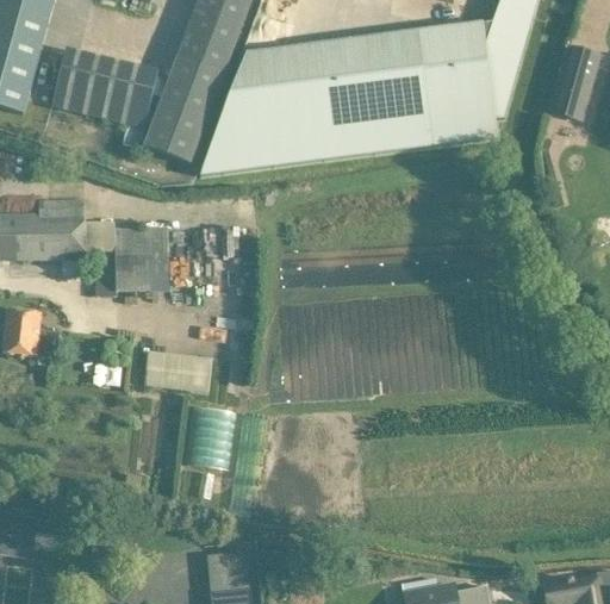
[(0,0),(0,104),(23,111),(53,0),(0,0)]
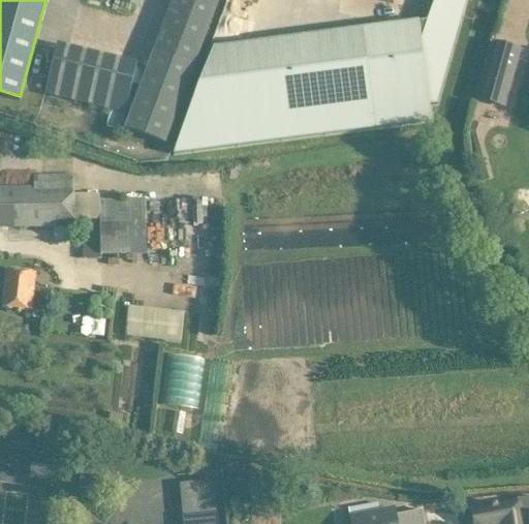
[(172,0),(126,124),(166,140),(218,0),(172,0)]
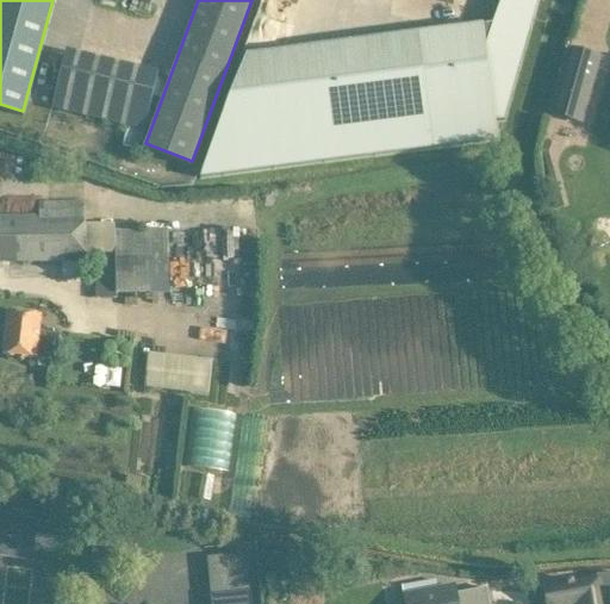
[(498,0),(492,18),(247,49),(199,173),(498,136),(496,117),(504,116),(537,0),(498,0)]
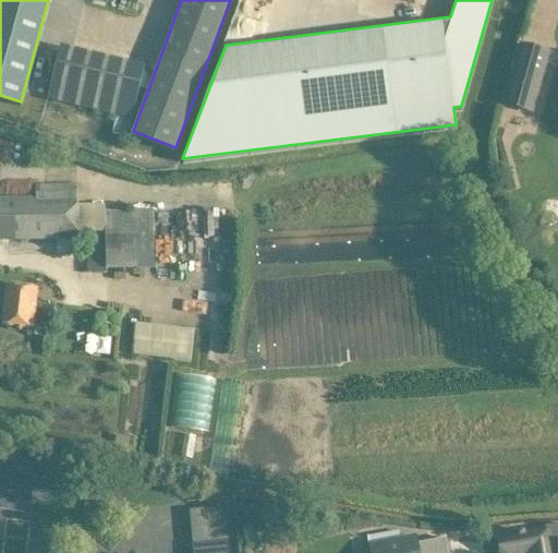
[(549,49),(520,40),(504,100),(505,101),(505,100),(533,108),(537,89),(538,89),(549,49)]
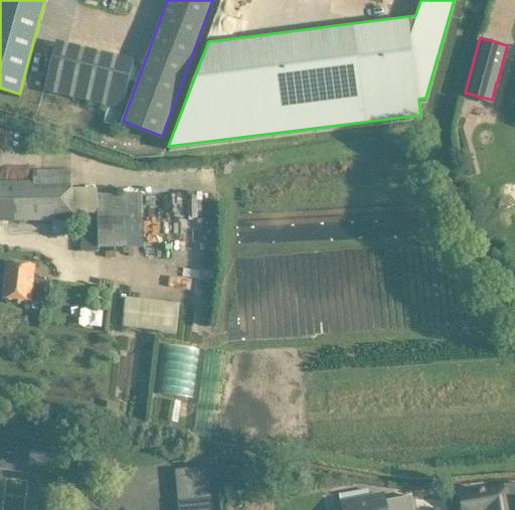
[(123,105),(134,57),(55,39),(44,86),(123,105)]
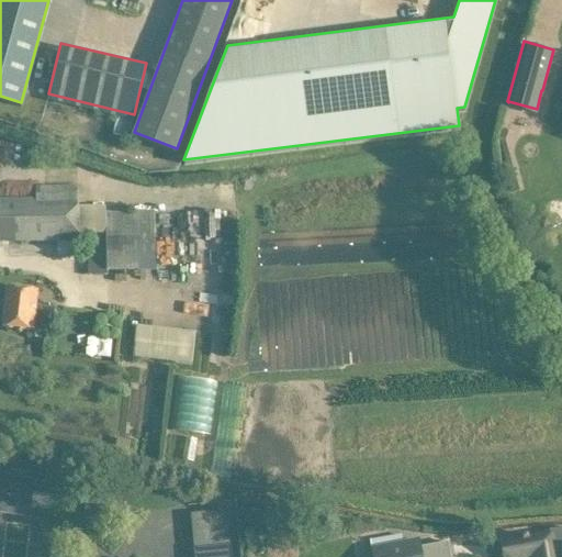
[(509,174),(506,175),(509,189),(518,186),(515,173),(509,174)]
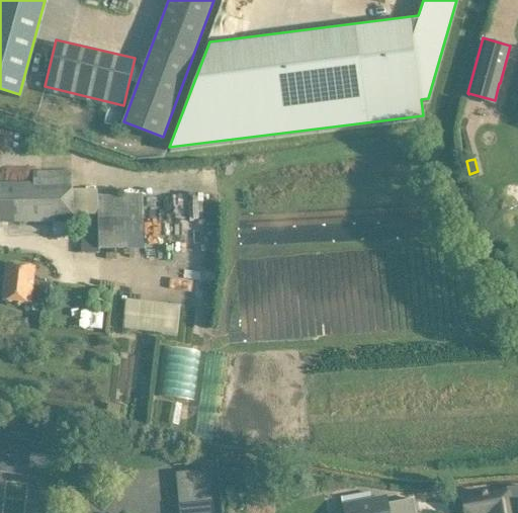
[(73,218),(73,197),(73,168),(33,168),(33,179),(0,179),(0,218),(54,218),(54,231),(70,231),(70,218),(73,218)]
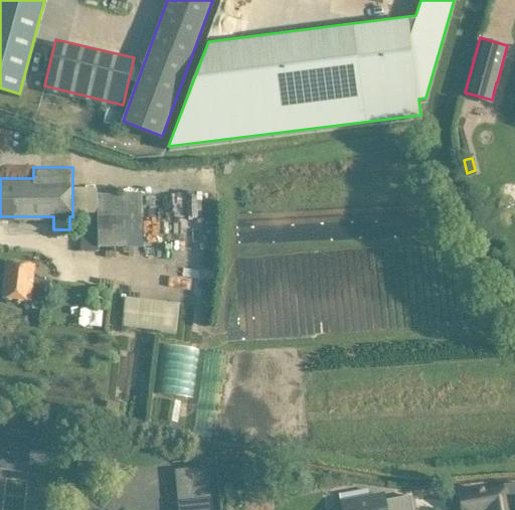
[(99,222),(99,239),(141,239),(140,189),(98,190),(99,222)]
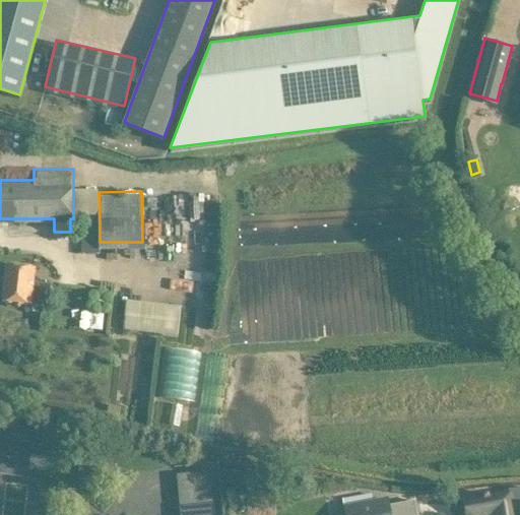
[(82,250),(100,249),(100,242),(100,224),(82,226),(82,250)]
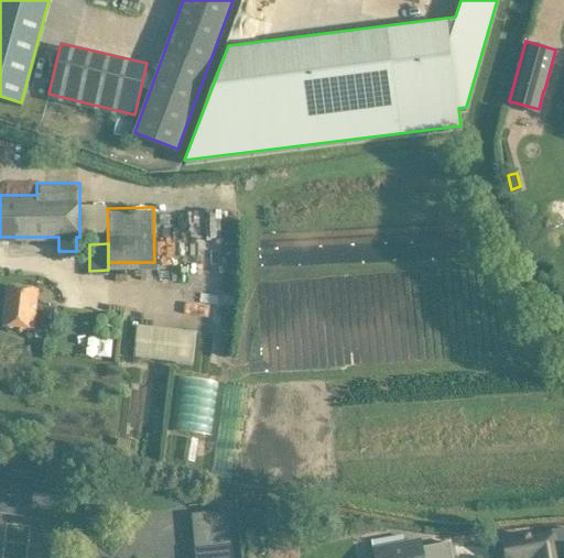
[(56,304),(38,302),(39,287),(7,284),(3,323),(53,328),(56,304)]
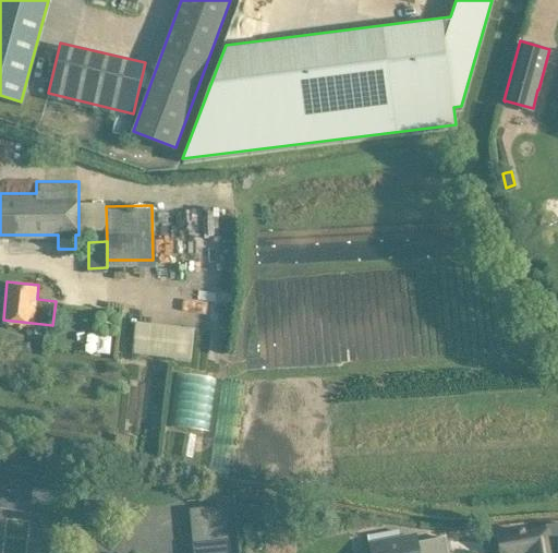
[(142,348),(199,350),(201,321),(143,319),(142,348)]
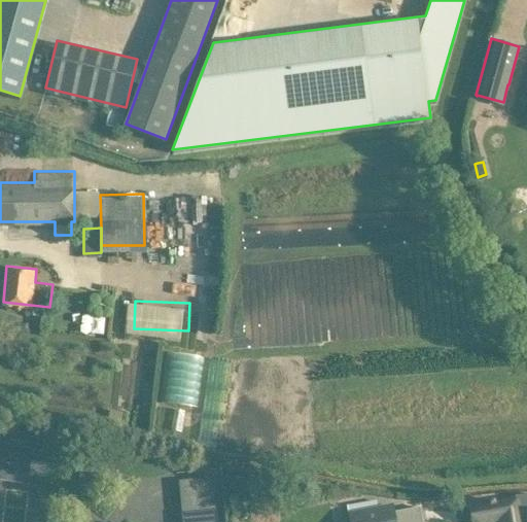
[(166,398),(199,401),(201,349),(169,347),(166,398)]
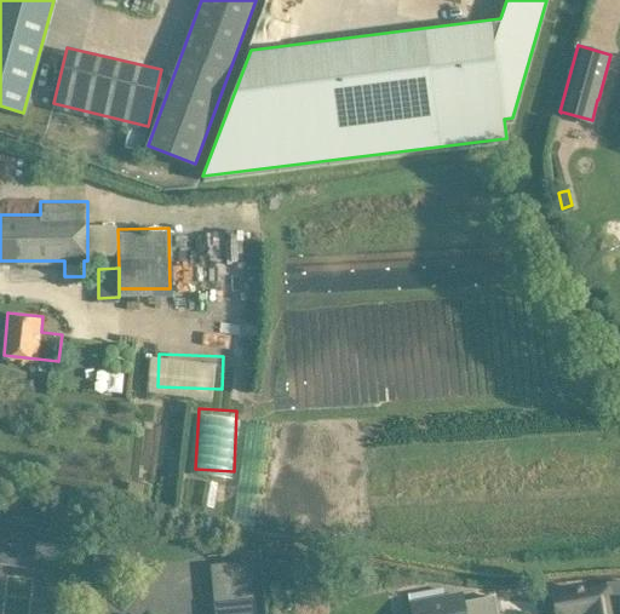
[(0,523),(0,561),(33,566),(38,529),(0,523)]
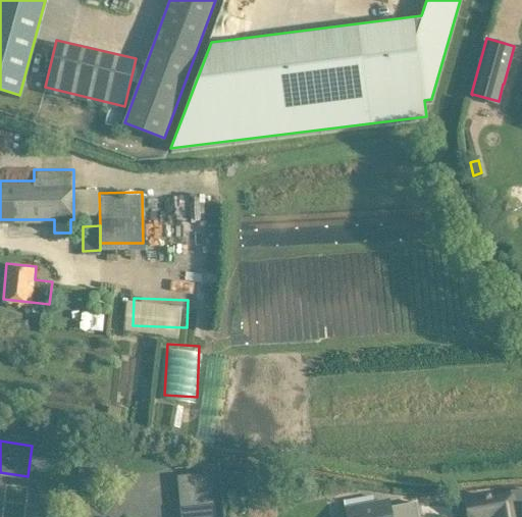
[(466,500),(469,516),(473,516),(482,516),(499,513),(499,516),(521,516),(521,486),(511,487),(511,489),(512,489),(512,492),(492,495),(491,493),(486,494),(486,496),(466,500)]
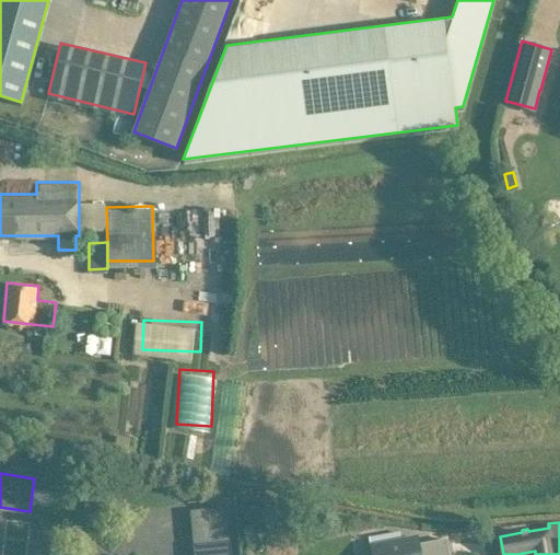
[(400,528),(371,534),(372,543),(403,538),(400,528)]
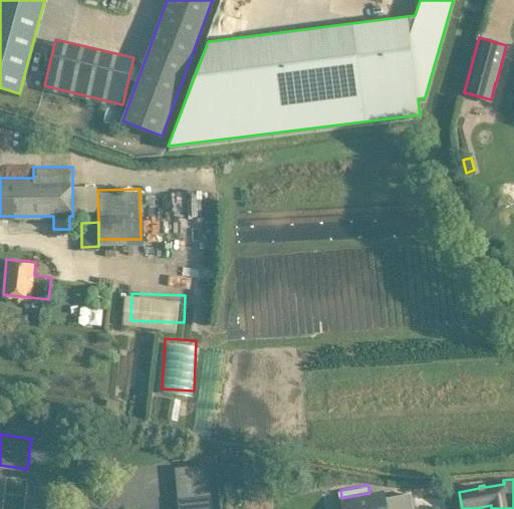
[(341,498),(340,498),(342,508),(388,508),(384,490),(369,493),(341,498)]
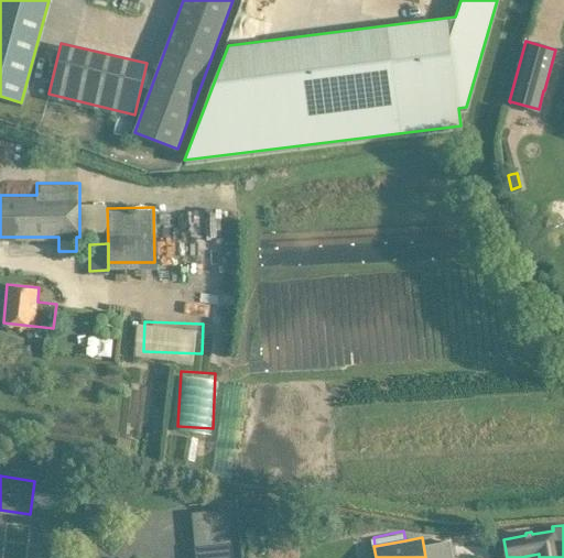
[(231,557),(230,543),(194,545),(195,557),(231,557)]
